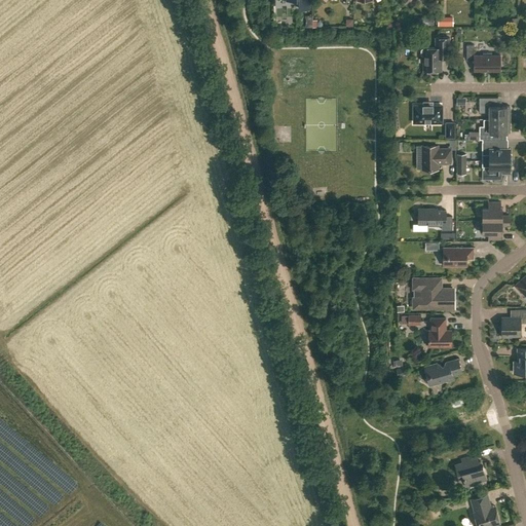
[(299,0),(299,9),(309,8),(308,0),(299,0)]
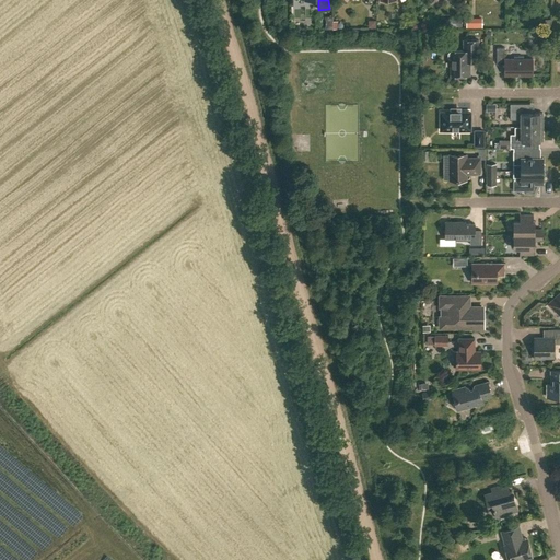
[(324,16),(324,28),(336,28),(336,21),(331,21),(331,15),(324,16)]
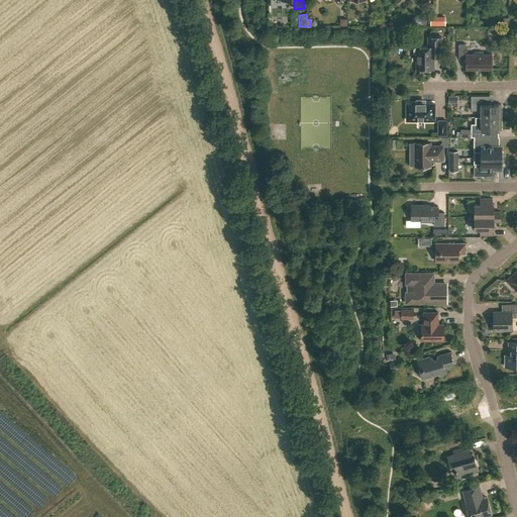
[(416,55),(416,70),(433,70),(433,57),(441,57),(441,36),(428,36),(428,46),(416,46),(416,47),(415,47),(414,49),(414,54),(415,55),(416,55)]
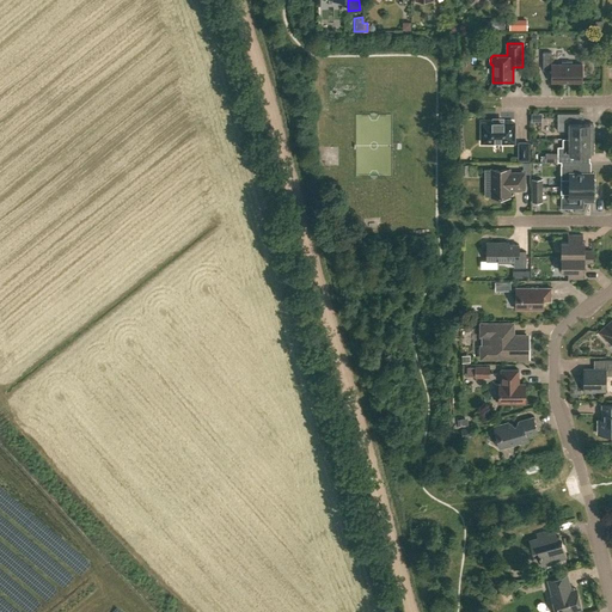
[(571,63),(571,61),(562,61),(562,63),(551,63),(551,51),(543,51),(543,69),(551,69),(551,83),(582,83),(582,63),(571,63)]
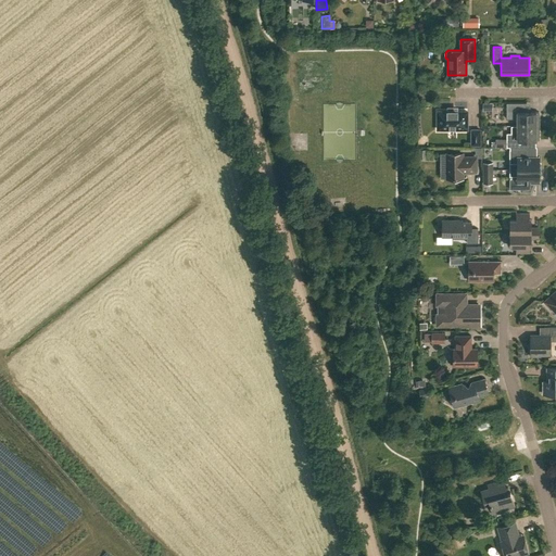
[(517,118),(517,126),(539,126),(539,112),(525,112),(525,103),(506,103),(506,118),(517,118)]
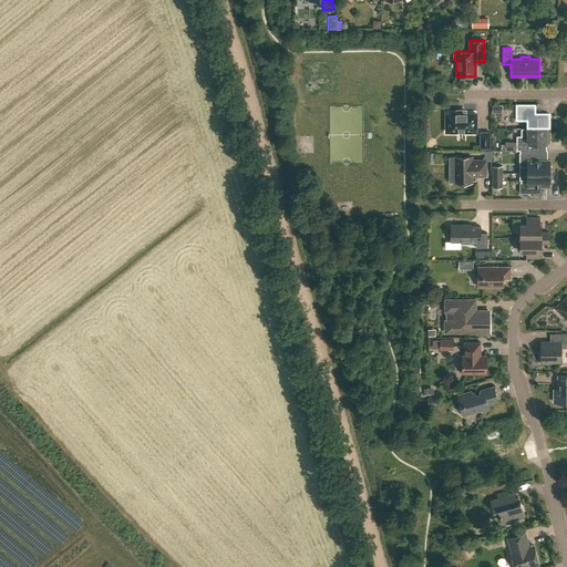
[(446,114),(446,132),(476,132),(476,114),(446,114)]
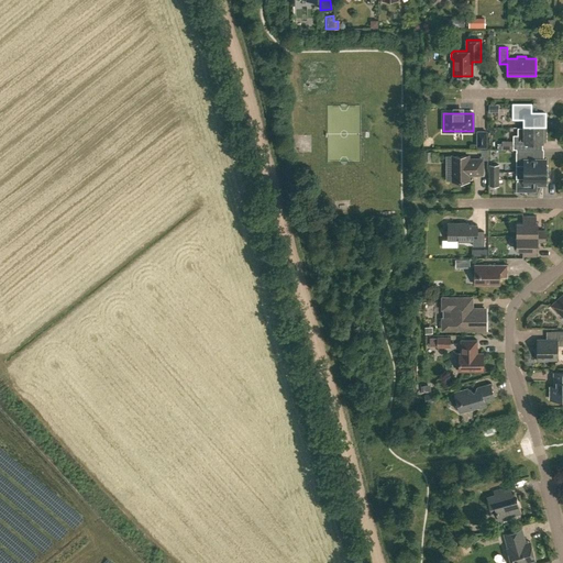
[(512,135),(512,148),(531,148),(531,142),(545,142),(545,128),(523,128),(523,135),(512,135)]
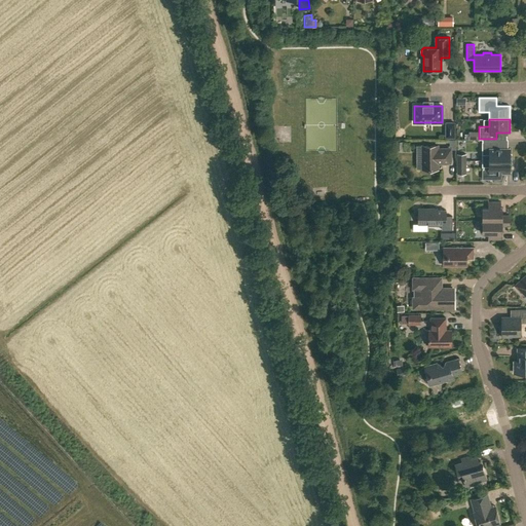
[(489,155),(489,160),(512,160),(512,155),(510,153),(510,148),(499,148),(497,147),(497,142),(482,142),(482,155),(489,155)]
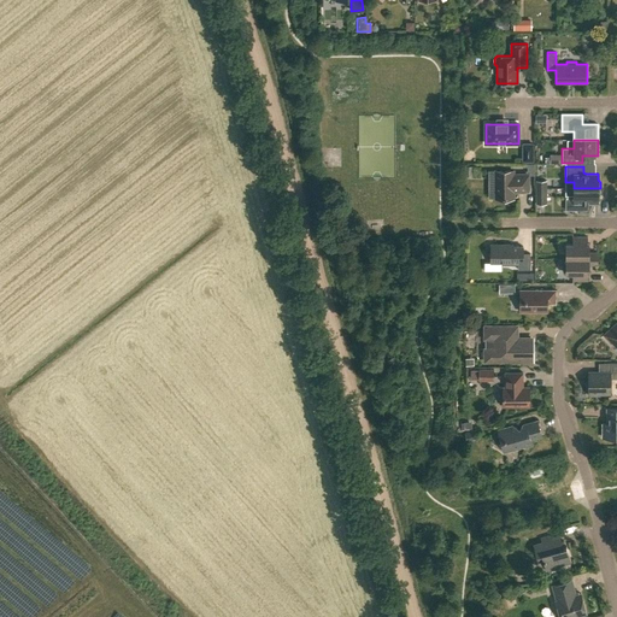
[(513,198),(513,191),(528,191),(528,175),(513,175),(513,170),(495,170),(495,198),(513,198)]
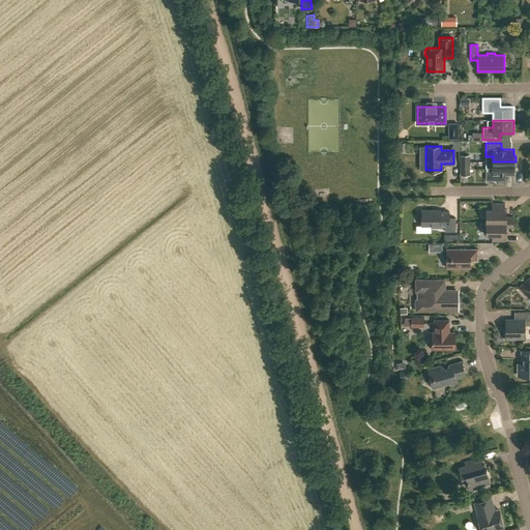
[(468,175),(468,168),(469,168),(469,155),(461,155),(461,175),(468,175)]
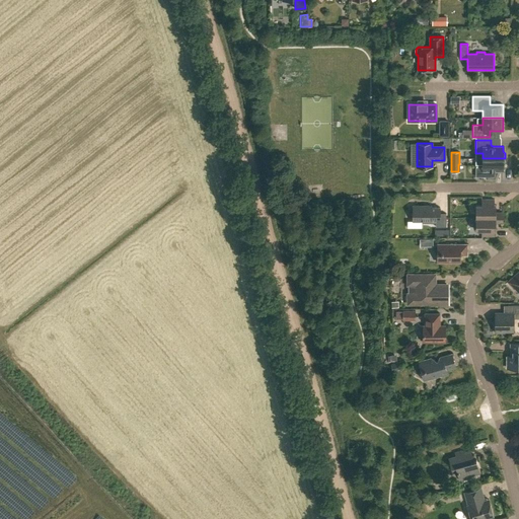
[(486,176),(486,178),(495,178),(497,172),(496,172),(496,170),(503,170),(503,165),(505,164),(505,158),(483,158),(483,164),(475,164),(475,176),(486,176)]
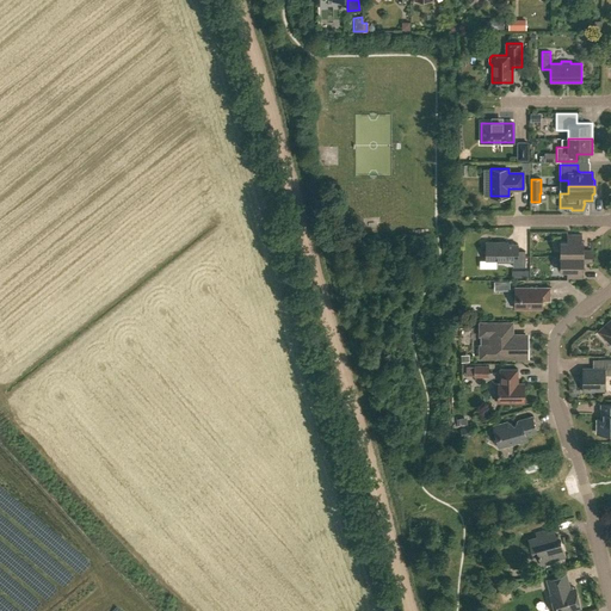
[(560,241),(560,257),(592,257),(592,250),(584,250),(584,241),(581,241),(581,235),(567,235),(567,241),(560,241)]
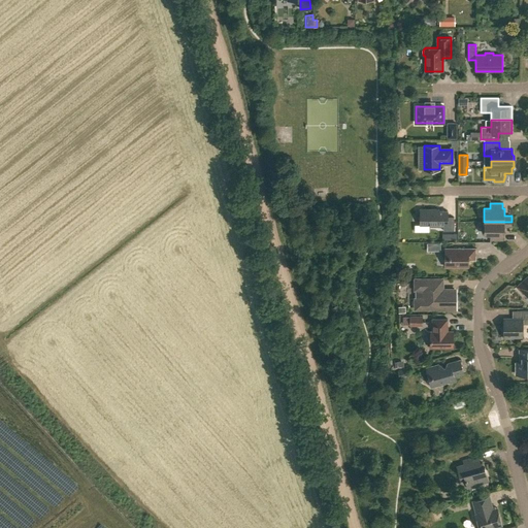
[(415,225),(415,232),(429,232),(429,226),(443,226),(443,231),(454,231),(454,217),(443,217),(443,210),(436,210),(435,209),(433,209),(420,209),(420,225),(415,225)]
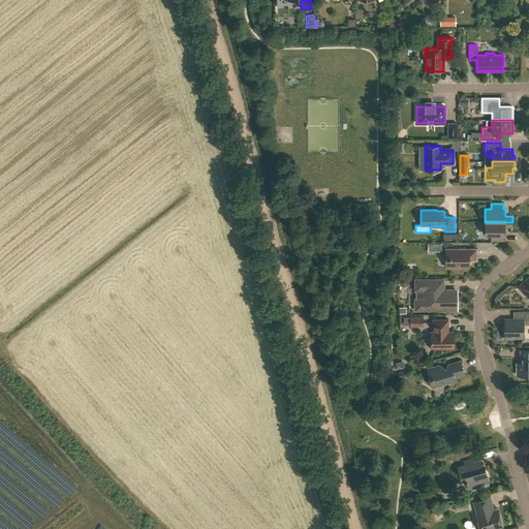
[(491,241),(503,241),(503,235),(505,235),(505,227),(512,227),(512,222),(485,222),(485,235),(491,235),(491,241)]
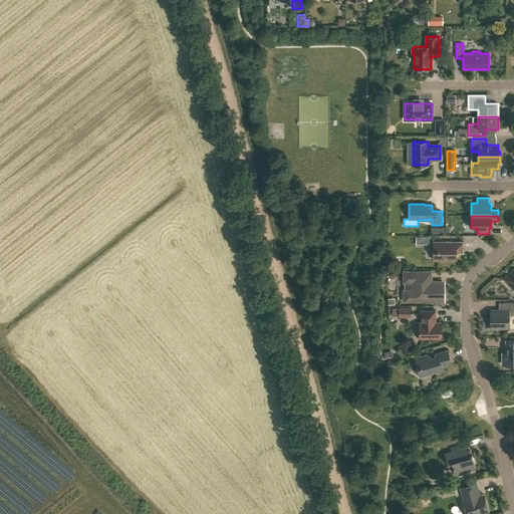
[(454,249),(463,249),(463,242),(433,242),(433,260),(456,260),(456,252),(454,252),(454,249)]
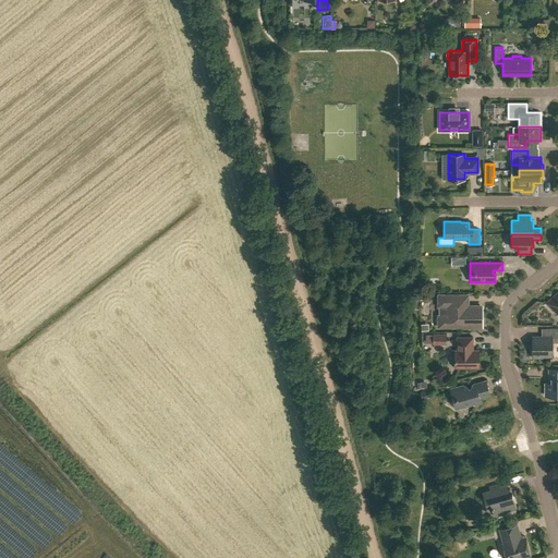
[(553,311),(554,310),(557,314),(557,292),(554,298),(553,296),(546,303),(553,311)]
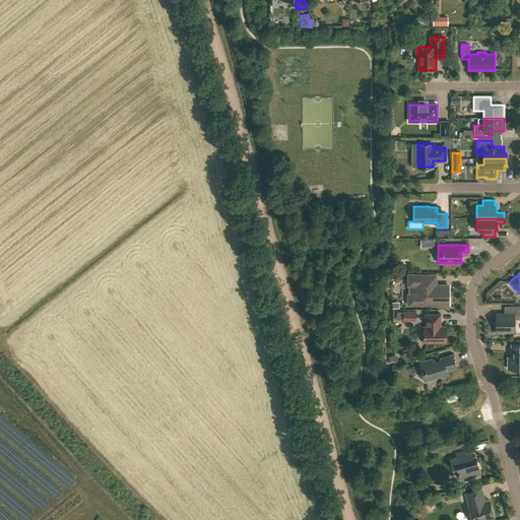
[(417,296),(420,300),(420,304),(448,304),(448,285),(435,285),(435,284),(424,284),(424,276),(409,276),(409,284),(417,284),(417,286),(416,287),(416,293),(417,295),(417,296)]
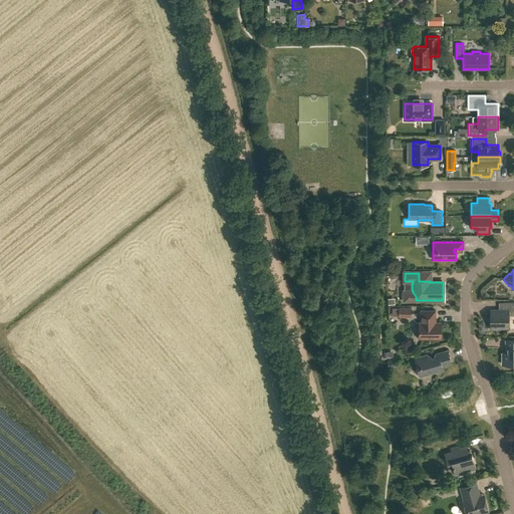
[(513,302),(503,302),(503,309),(490,309),(490,329),(499,329),(499,328),(509,328),(509,315),(513,314),(513,302)]
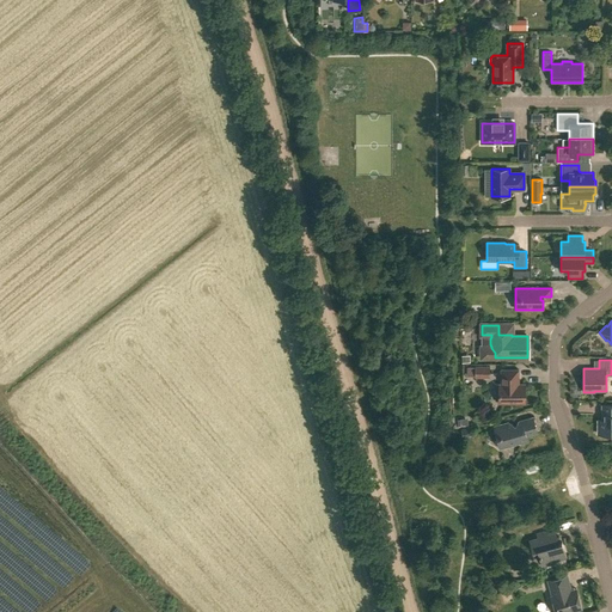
[(475,375),(489,377),(490,367),(476,366),(476,367),(469,367),(467,375),(475,375)]
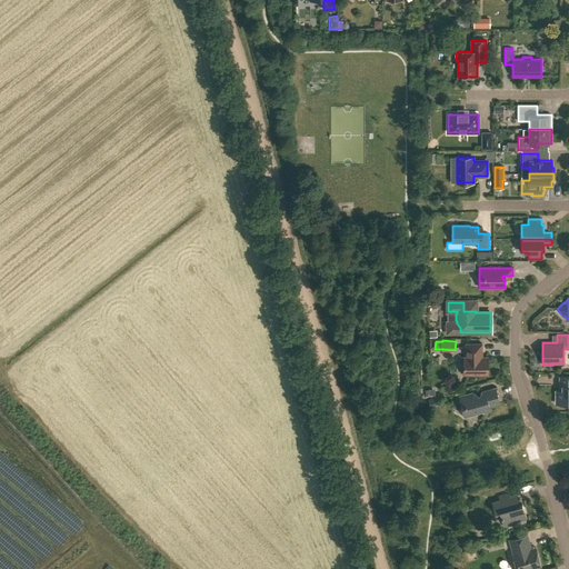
[(461,366),(463,366),(463,375),(488,375),(488,357),(482,357),(482,343),(466,343),(466,357),(461,357),(461,366)]
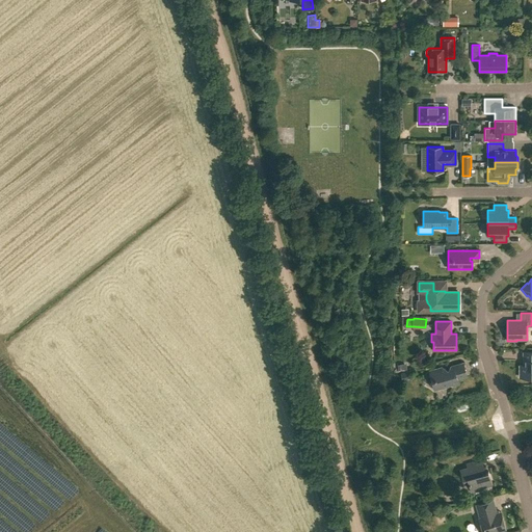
[(531,376),(531,351),(523,352),(524,365),(520,365),(520,377),(531,376)]
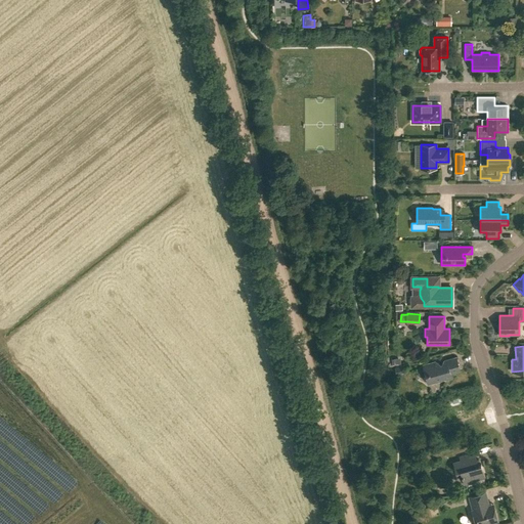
[(450,373),(460,370),(456,357),(444,360),(441,365),(435,361),(423,365),(426,375),(424,379),(431,383),(441,380),(442,378),(446,380),(452,379),(450,373)]
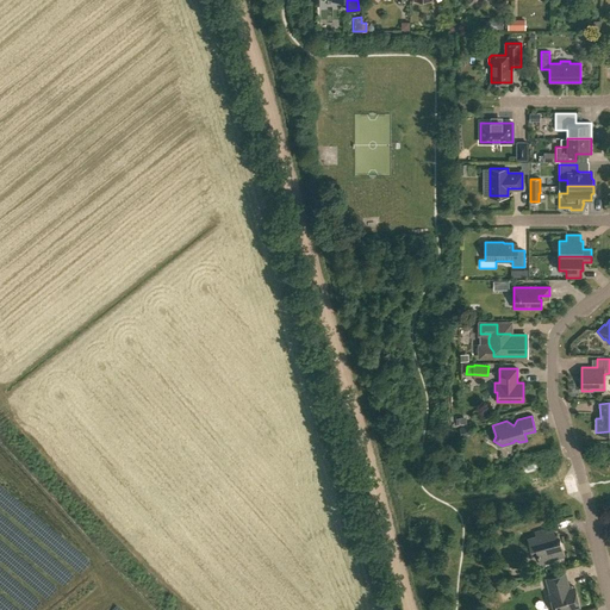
[(475,423),(462,427),(465,435),(473,433),(472,429),(477,428),(475,423)]
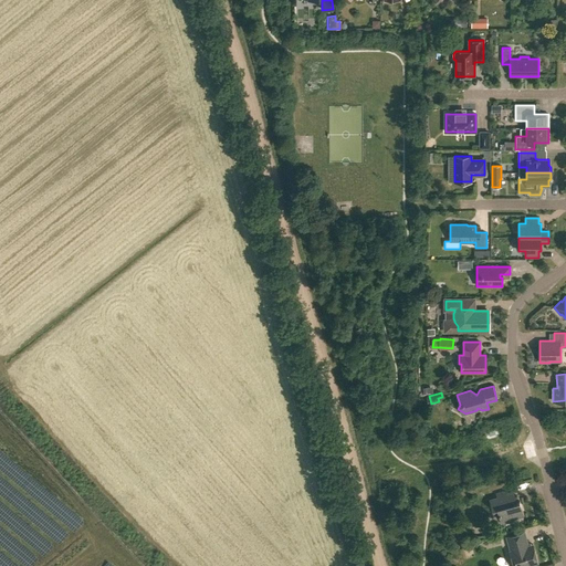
[(513,489),(496,494),(498,498),(490,500),(492,510),(498,507),(502,523),(513,521),(512,519),(523,515),(520,501),(516,502),(513,489)]
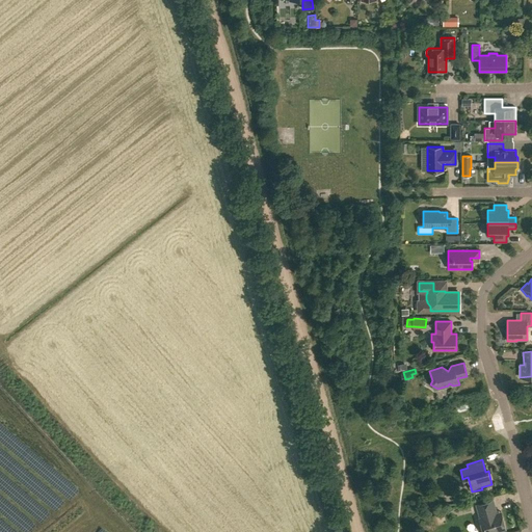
[(480,517),(479,517),(483,531),(493,531),(505,529),(501,511),(497,512),(493,500),(476,504),(480,517)]
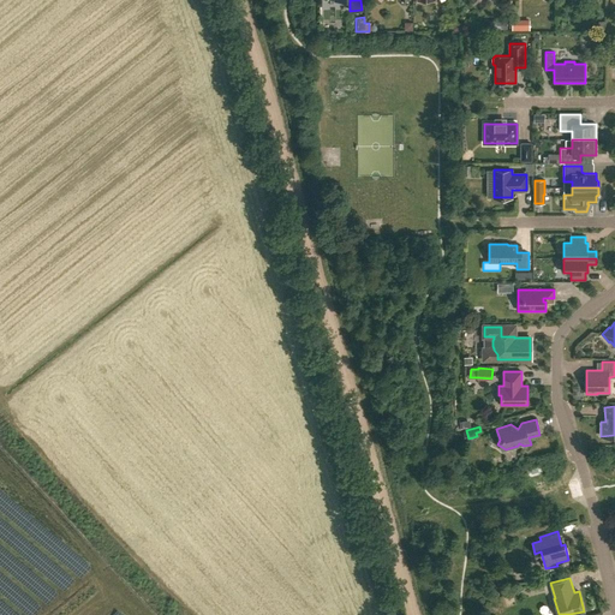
[(544,589),(543,581),(533,584),(536,591),(544,589)]
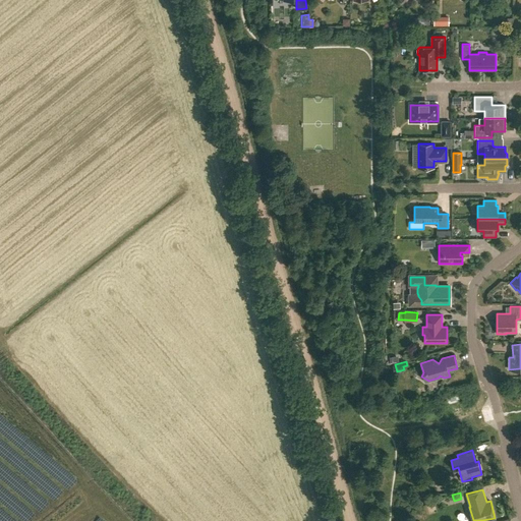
All buildings are outlined.
